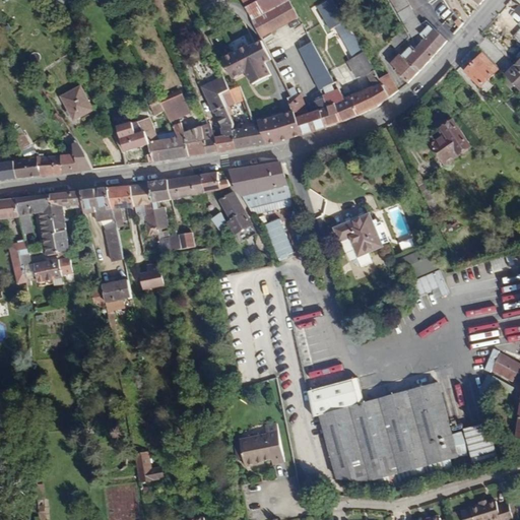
[(289,0),(242,0),(262,38),(300,17),(289,0)]
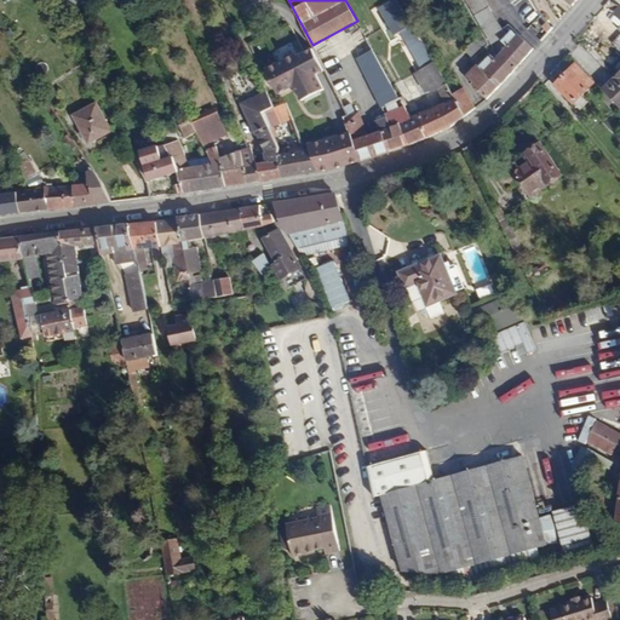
[(506,34),(486,0),(465,0),(492,45),(505,38),(506,34)]
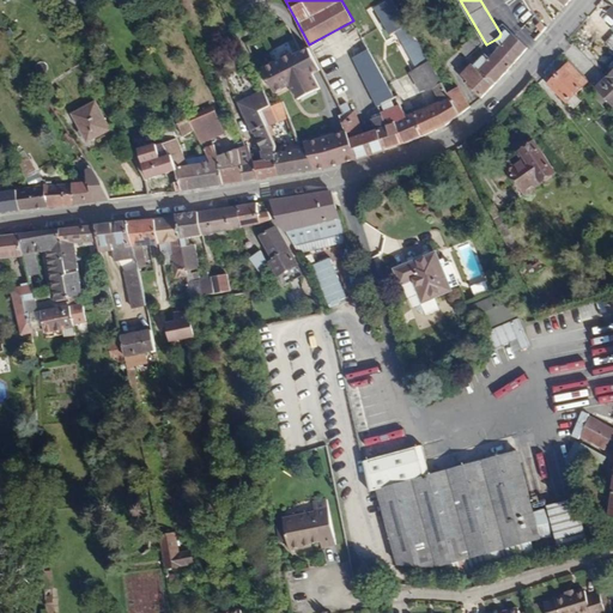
[(405,28),(388,1),(380,8),(394,34),(400,30),(405,28)]
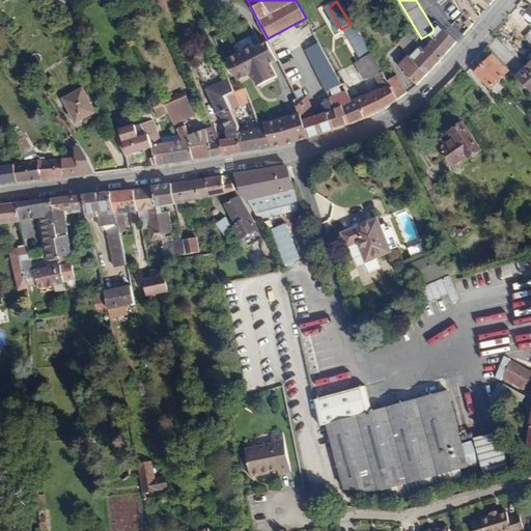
[(73,29),(82,26),(79,19),(70,22),(73,29)]
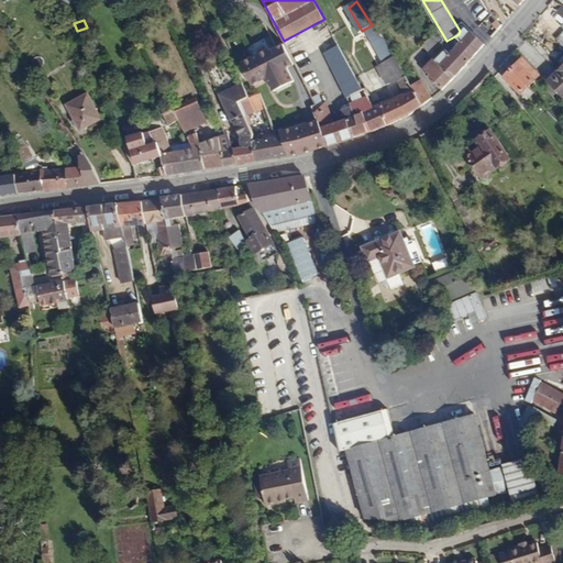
[(384,39),(375,23),(372,25),(367,28),(372,35),(374,34),(378,42),(384,39)]
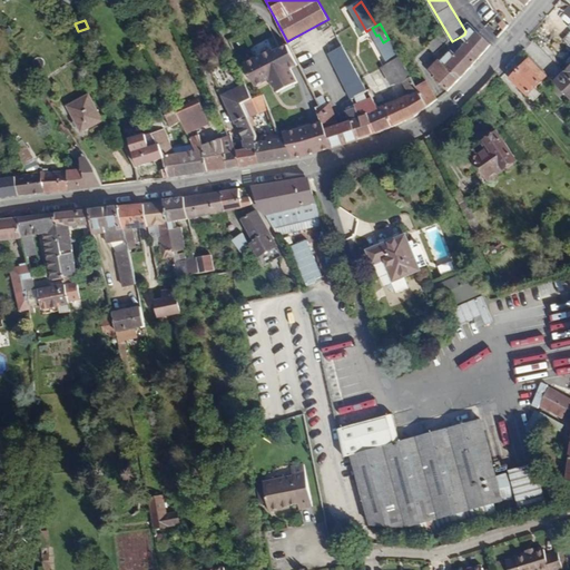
[(460,79),(492,45),(478,31),(477,32),(472,28),(462,39),(467,42),(457,53),(453,50),(442,61),(460,79)]
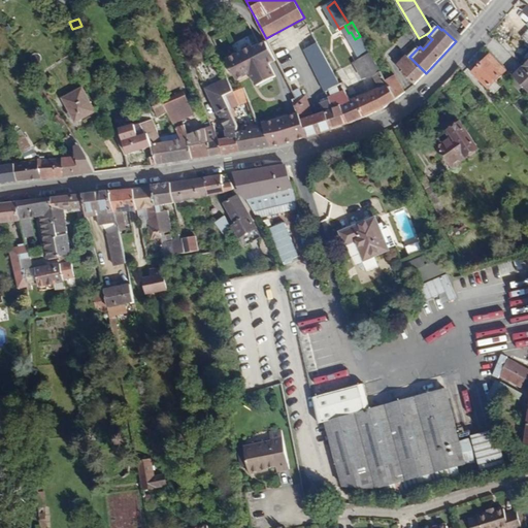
[(408,30),(395,40),(400,48),(415,38),(408,30)]
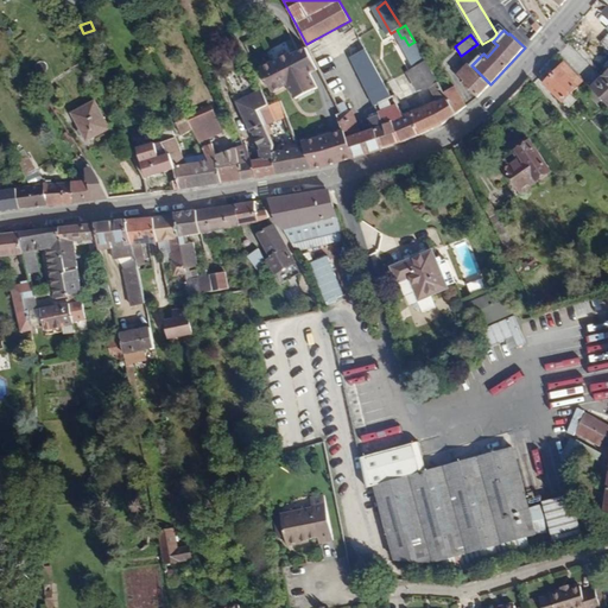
[(426,61),(415,42),(409,45),(403,49),(413,69),(426,61)]
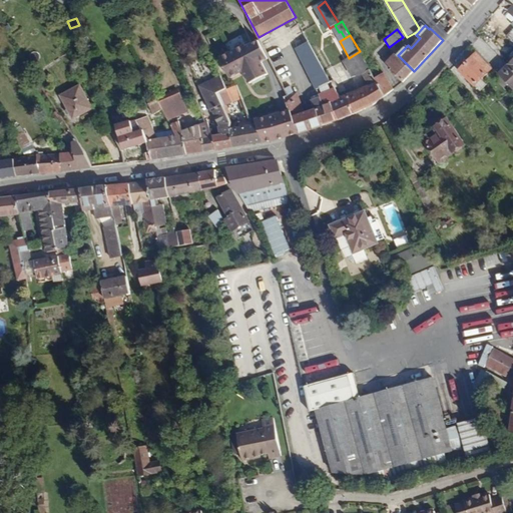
[(270,74),(264,62),(270,59),(260,40),(247,47),(246,44),(220,57),(231,78),(243,71),(249,84),(270,74)]
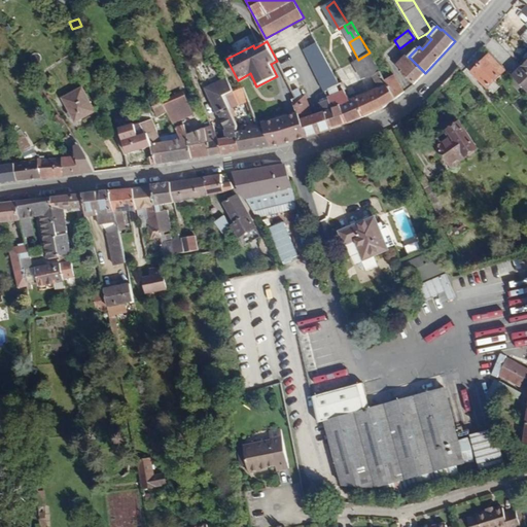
[(340,84),(317,42),(305,50),(325,93),(340,84)]
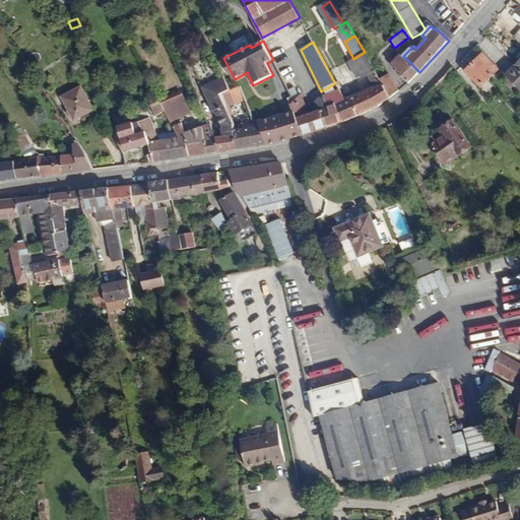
[(376,71),(365,52),(353,59),(347,62),(356,78),(368,76),(367,74),(376,71)]
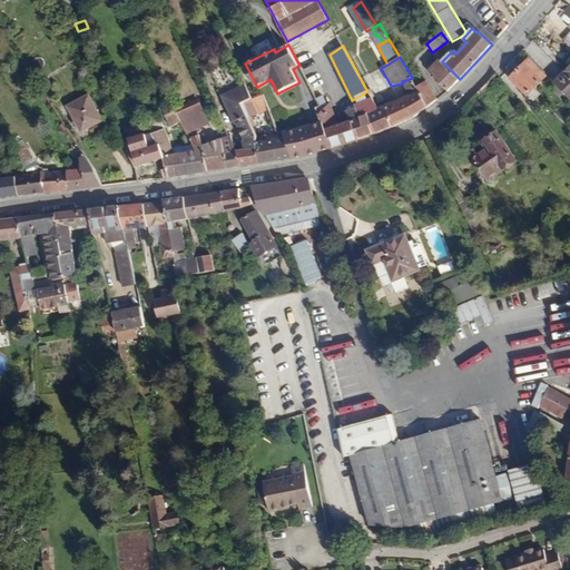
[(543,80),(532,70),(537,67),(529,58),(510,78),(527,96),(543,80)]
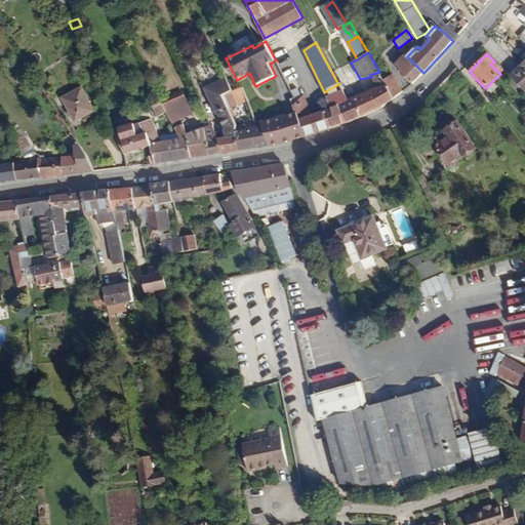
[(407,56),(404,54),(396,64),(402,70),(401,72),(413,84),(423,73),(407,56)]
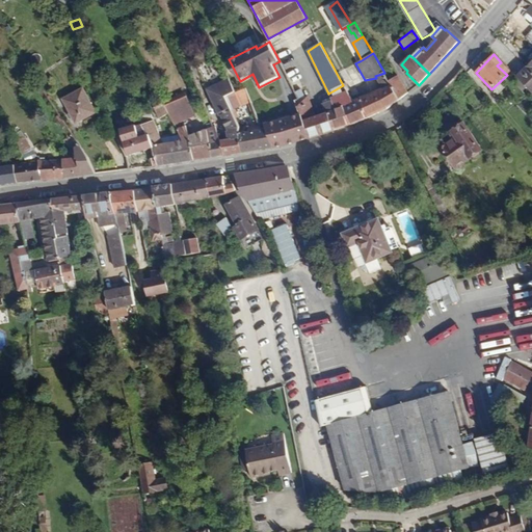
[(510,72),(501,62),(497,65),(507,75),(510,72)]
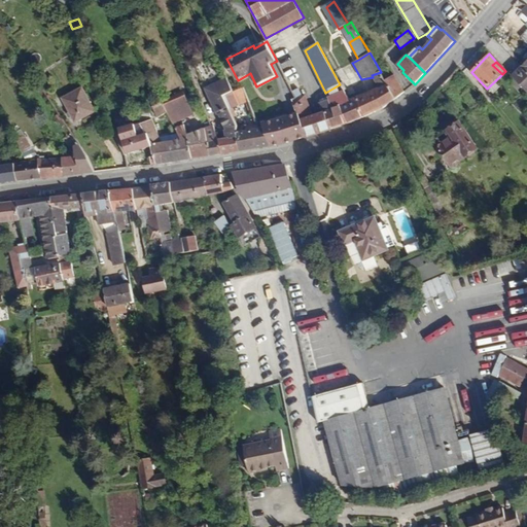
[(526,92),(526,62),(513,77),(526,92)]
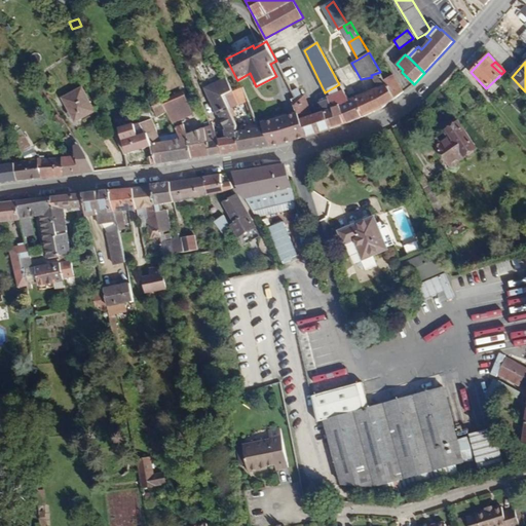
[(349,123),(384,107),(396,99),(385,80),(380,72),(371,75),(372,77),(378,87),(350,100),(344,89),(328,97),(329,100),(333,109),(326,112),(332,128),(349,123)]
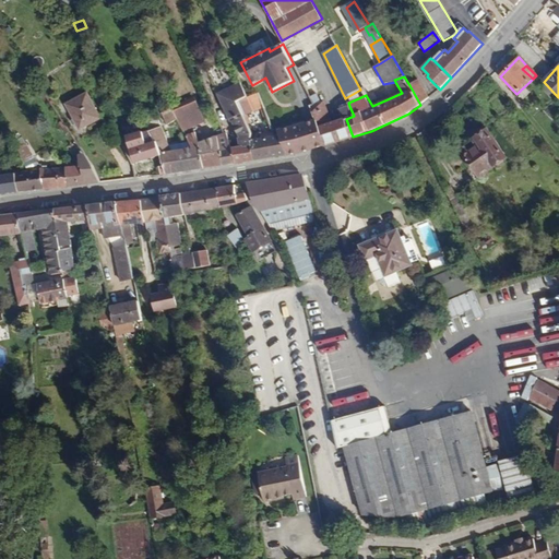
[(430,98),(419,79),(409,85),(420,105),(430,98)]
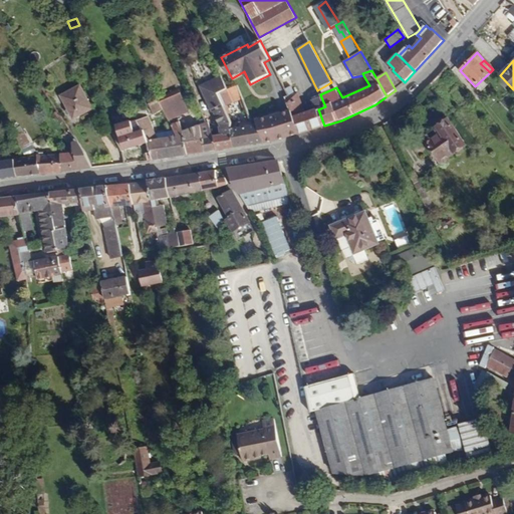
[(225,106),(219,93),(228,89),(222,76),(202,86),(221,126),(233,125),(233,122),(225,106)]
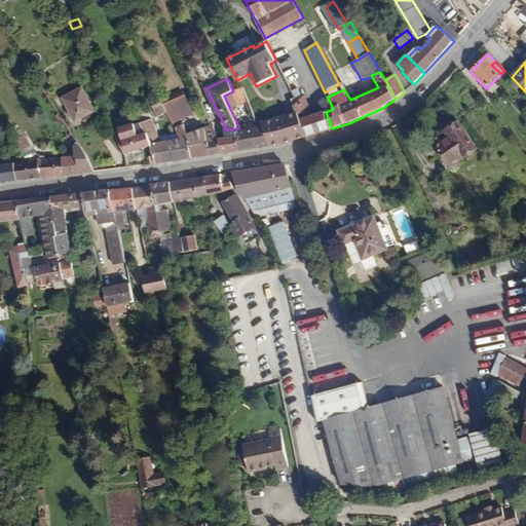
[(95,111),(82,88),(64,99),(76,121),(95,111)]
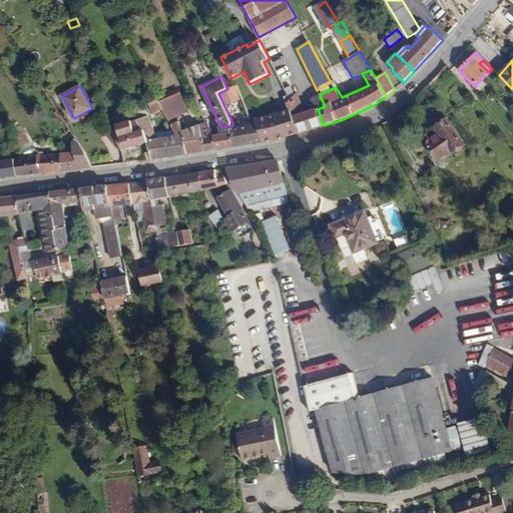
[(194,98),(189,86),(183,89),(189,101),(194,98)]
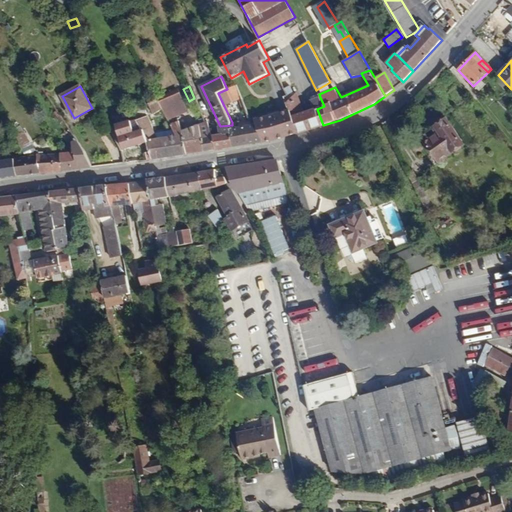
[(243,99),(238,86),(227,90),(227,89),(218,93),(224,106),(243,99)]
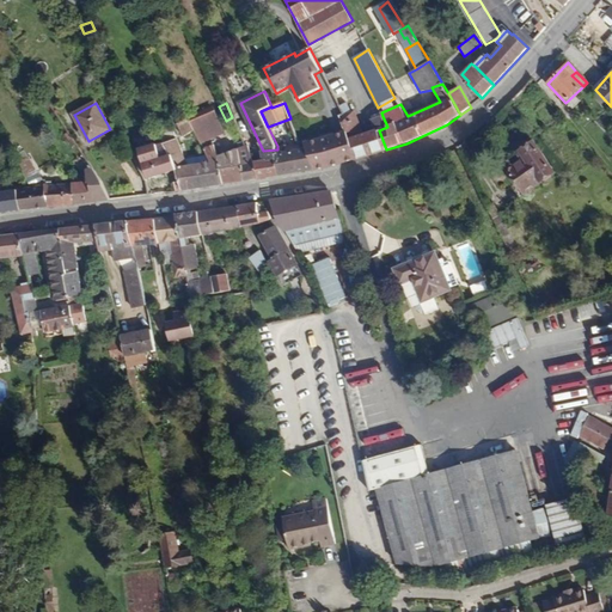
[(226,134),(216,110),(190,121),(195,130),(202,144),(226,134)]
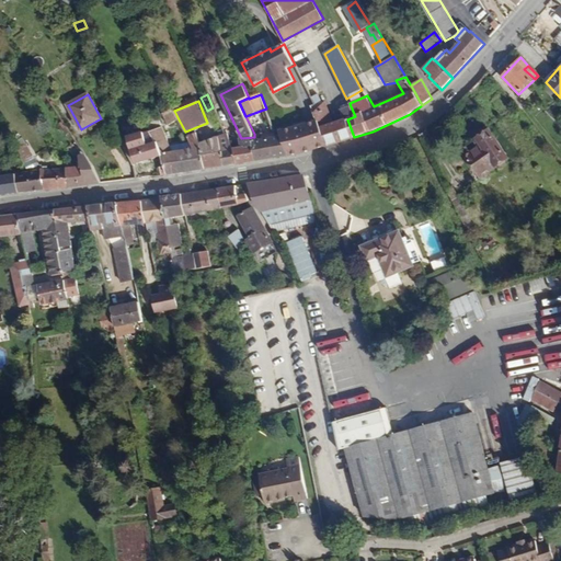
[(334,123),(327,101),(311,106),(317,121),(320,127),(321,127),(329,145),(354,137),(347,119),(355,116),(351,106),(340,110),(343,119),(334,123)]
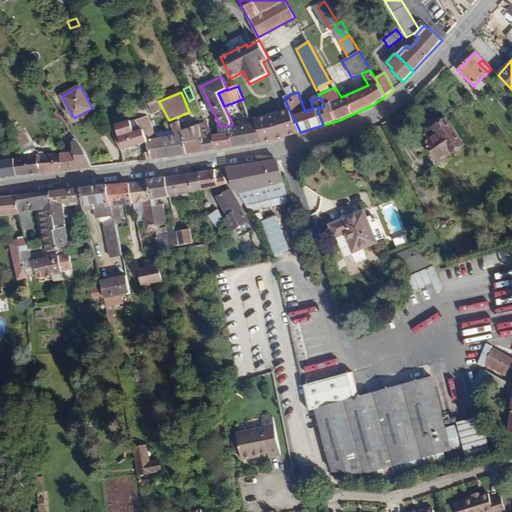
[(158,98),(155,94),(147,99),(149,103),(158,98)]
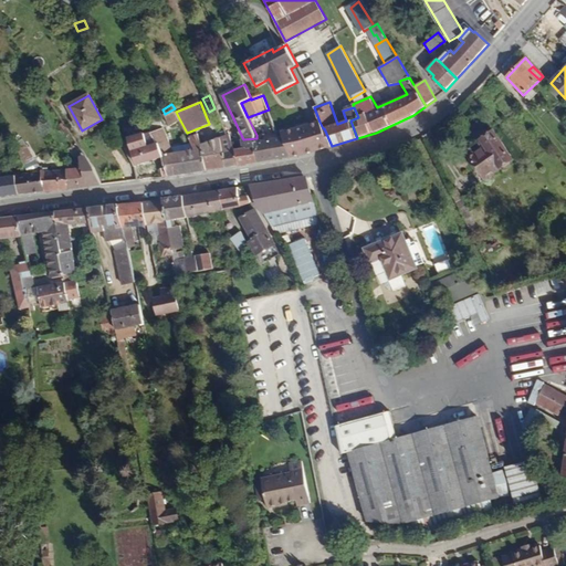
[(180,121),(176,112),(175,108),(165,114),(164,115),(169,127),(180,121)]
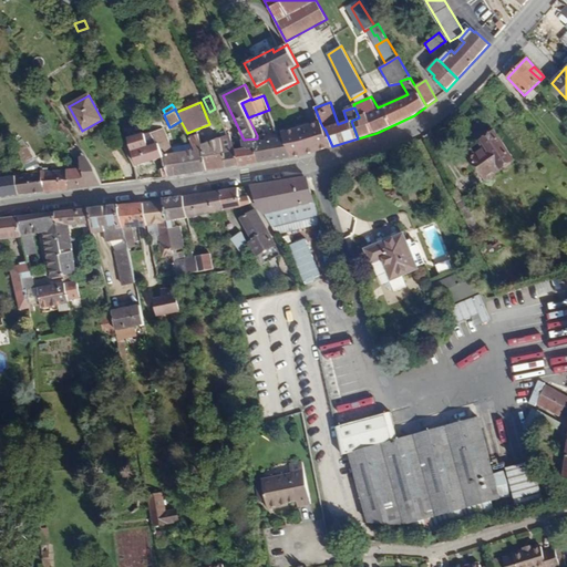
[(332,146),(325,129),(323,129),(320,122),(300,129),(282,132),(285,136),(292,157),(307,154),(332,146)]
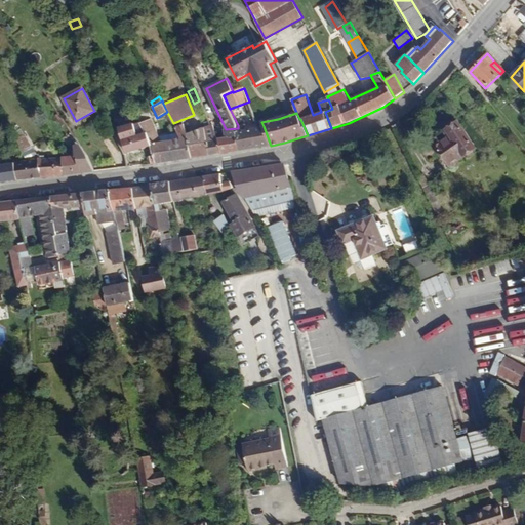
[(159,135),(152,118),(142,123),(149,135),(152,147),(154,156),(157,164),(193,158),(188,137),(180,138),(162,143),(159,135)]
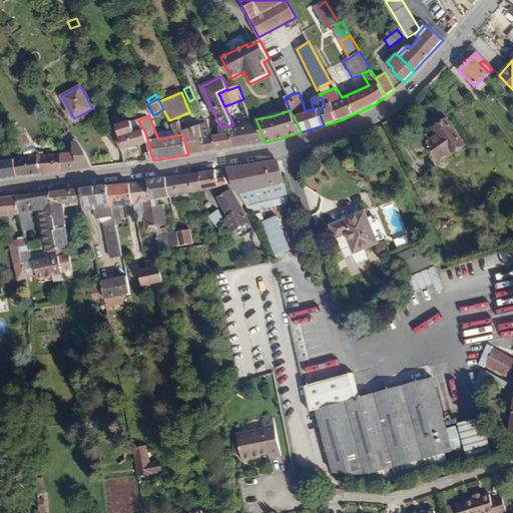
[(148,143),(145,132),(138,120),(137,119),(118,125),(125,150),(148,143)]
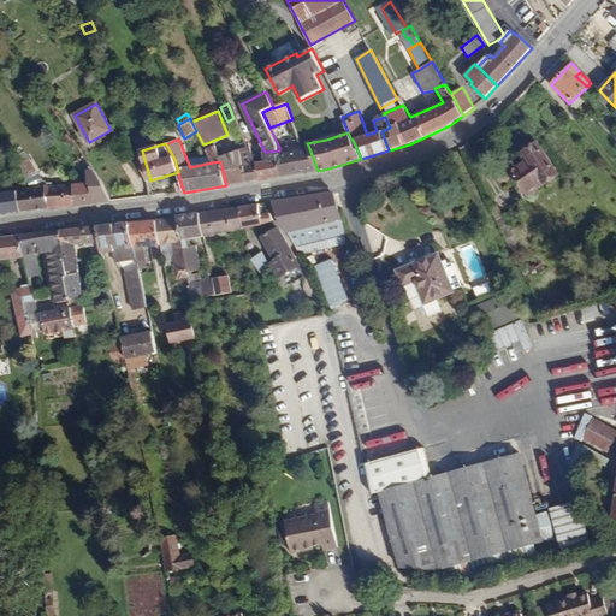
[(557,176),(537,144),(525,153),(529,158),(516,166),(519,171),(514,175),(527,196),(557,176)]
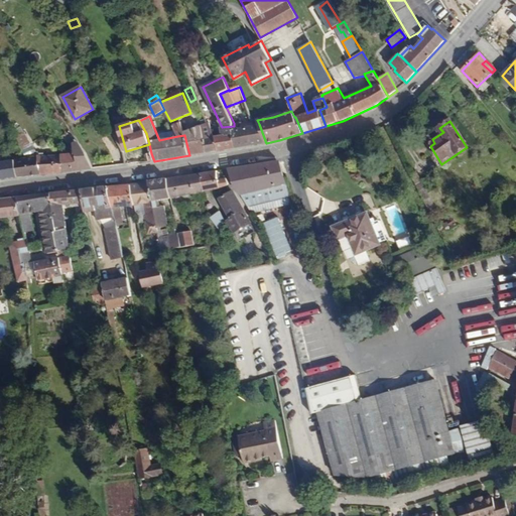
[(218,151),(216,137),(204,140),(203,132),(212,131),(210,123),(183,132),(180,122),(172,125),(174,130),(177,136),(184,135),(189,155),(218,151)]
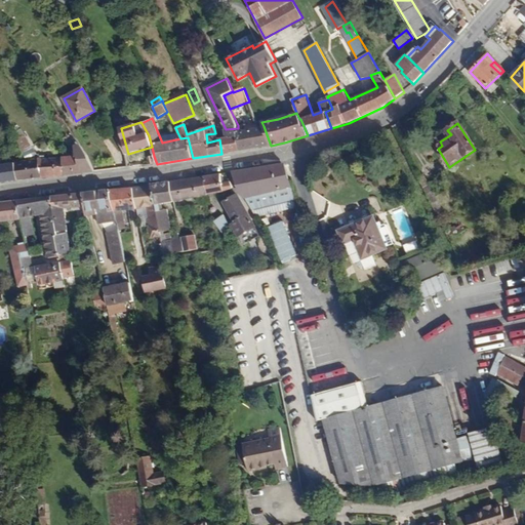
[(271,146),(264,126),(257,127),(238,130),(241,151),(271,146)]
